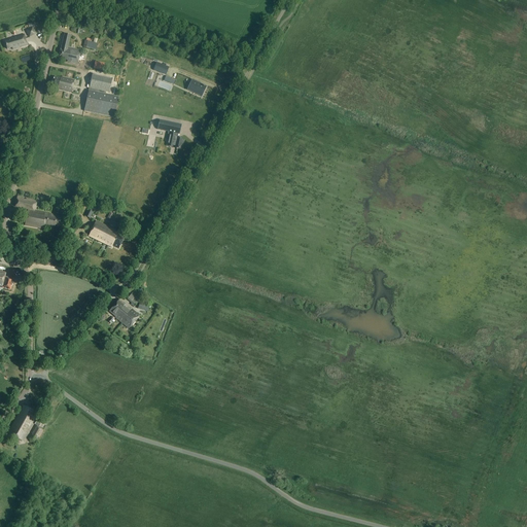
[(77,27),(76,30),(79,31),(78,34),(91,37),(93,30),(77,27)]
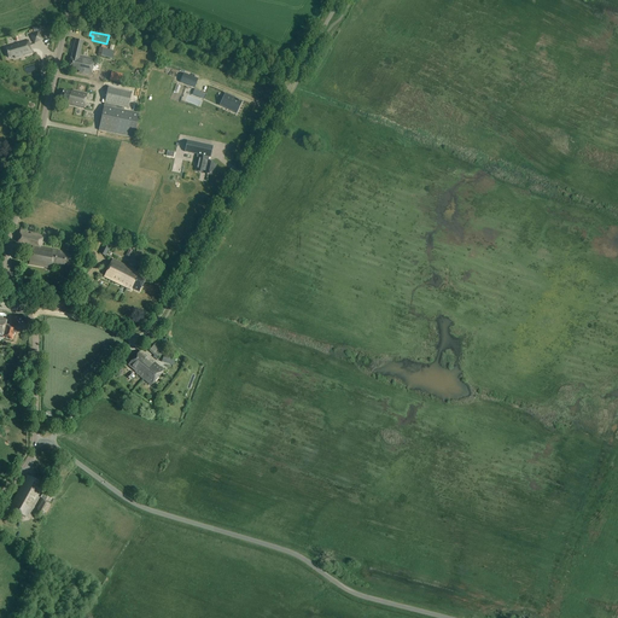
[(31,36),(35,44),(42,40),(39,33),(31,36)]
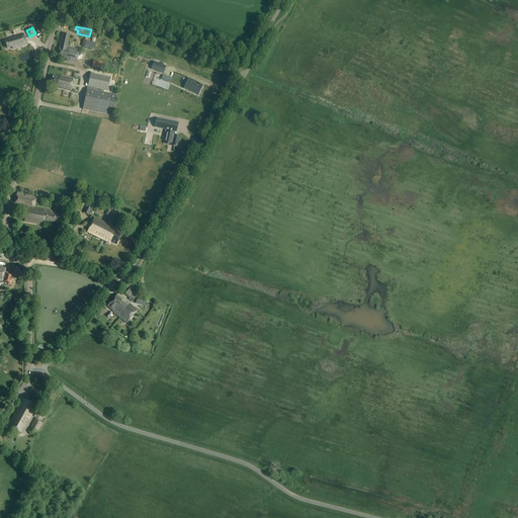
[(7,49),(12,48),(13,50),(27,46),(24,34),(5,40),(7,49)]
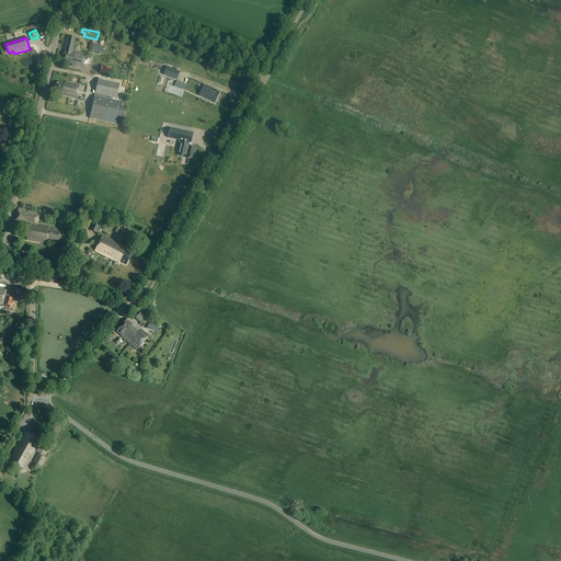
[(87,55),(72,52),(76,38),(69,37),(66,53),(65,53),(63,63),(72,65),(71,67),(82,69),(87,55)]
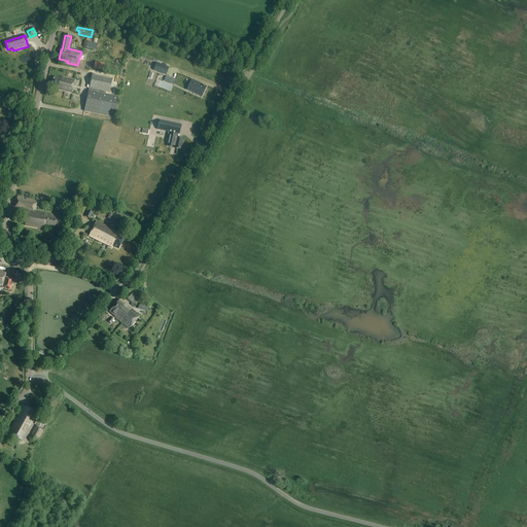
[(96,50),(98,44),(92,43),(92,40),(86,39),(86,41),(84,41),(83,47),(96,50)]
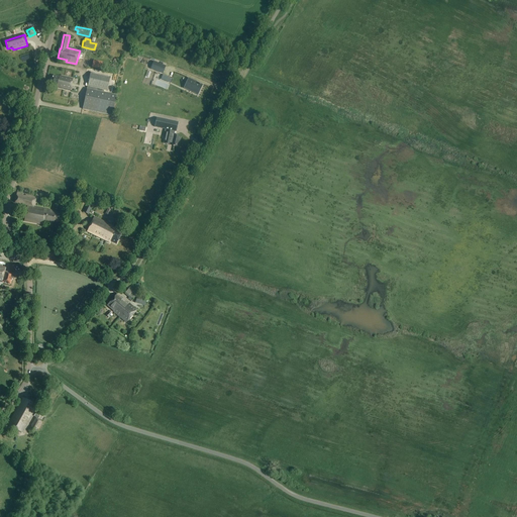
[(92,68),(102,70),(103,63),(93,61),(92,67),(92,68)]
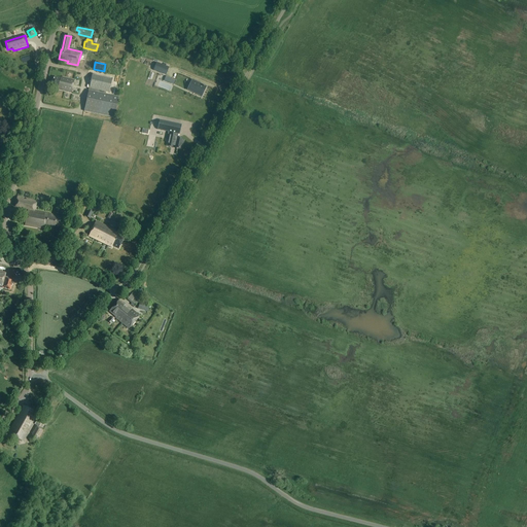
[(162,72),(164,66),(156,63),(153,69),(153,70),(161,73),(162,72)]
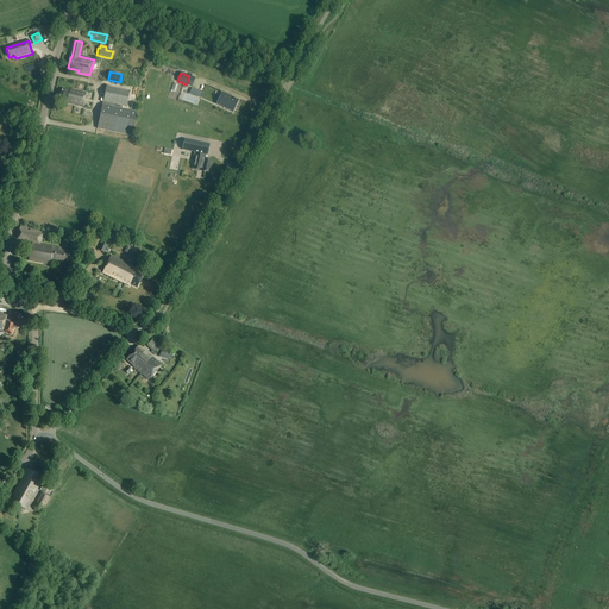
[(98,130),(132,137),(138,113),(121,110),(123,106),(126,107),(130,90),(107,86),(98,130)]
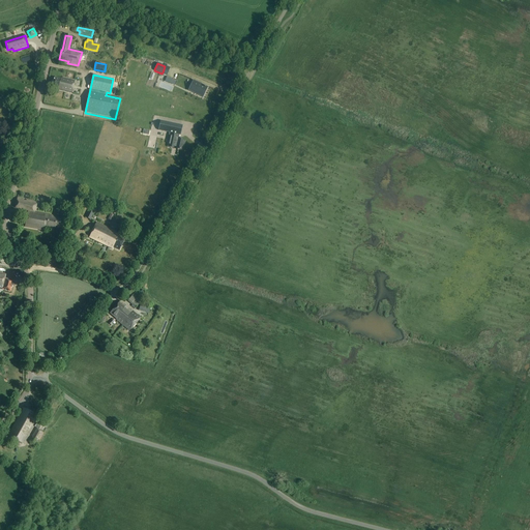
[(72,94),(75,81),(62,79),(61,80),(55,79),(53,88),(58,89),(58,90),(72,94)]
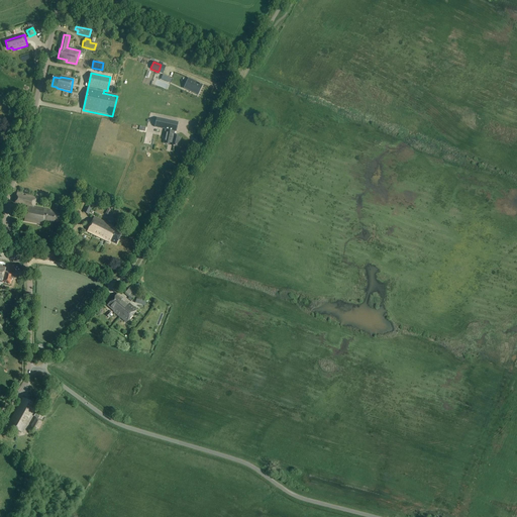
[(157,92),(181,96),(183,83),(153,77),(151,87),(158,88),(157,92)]
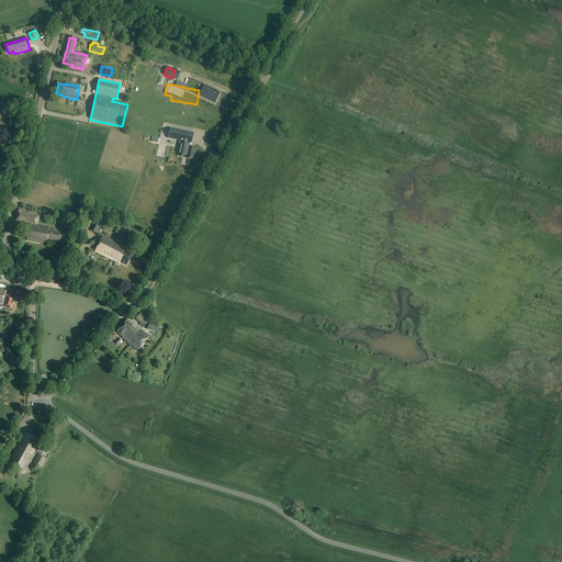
[(215,103),(221,92),(204,85),(200,97),(215,103)]
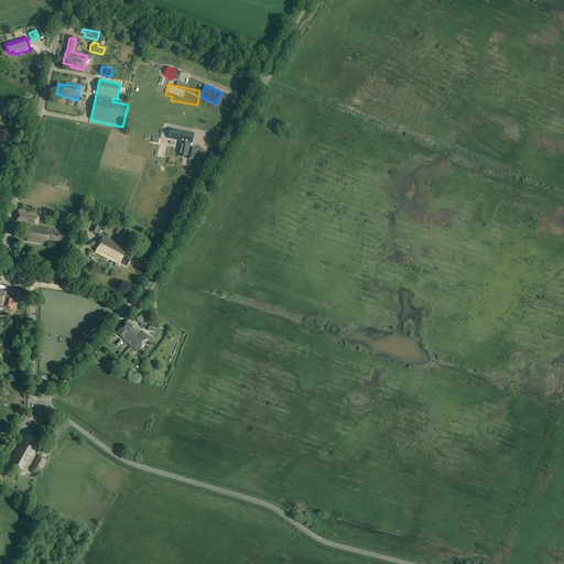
[(187,140),(193,114),(143,104),(140,117),(158,120),(158,125),(165,126),(163,134),(162,133),(162,134),(187,140)]
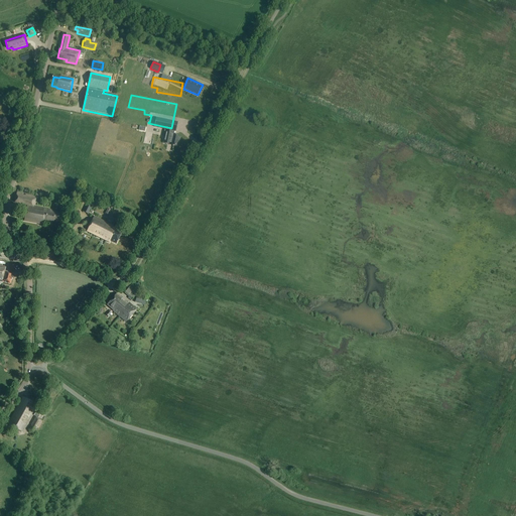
[(172,134),(173,128),(165,127),(163,136),(171,138),(169,145),(178,147),(180,137),(174,136),(174,135),(172,134)]
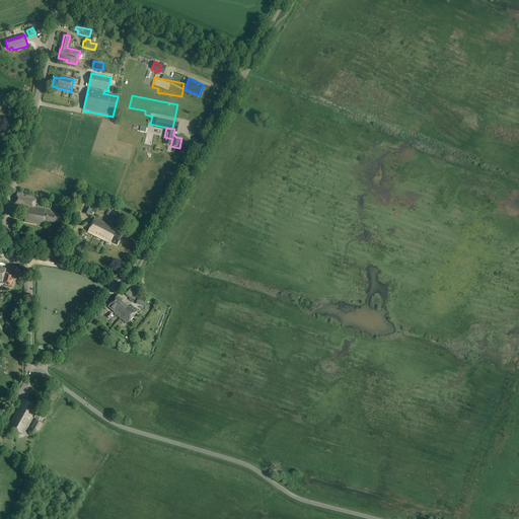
[(44,221),(48,222),(55,224),(55,222),(59,223),(61,215),(52,213),(52,212),(48,211),(48,212),(32,209),(35,198),(25,196),(25,197),(23,196),(23,195),(17,194),(14,204),(28,207),(24,222),(43,226),(44,221)]
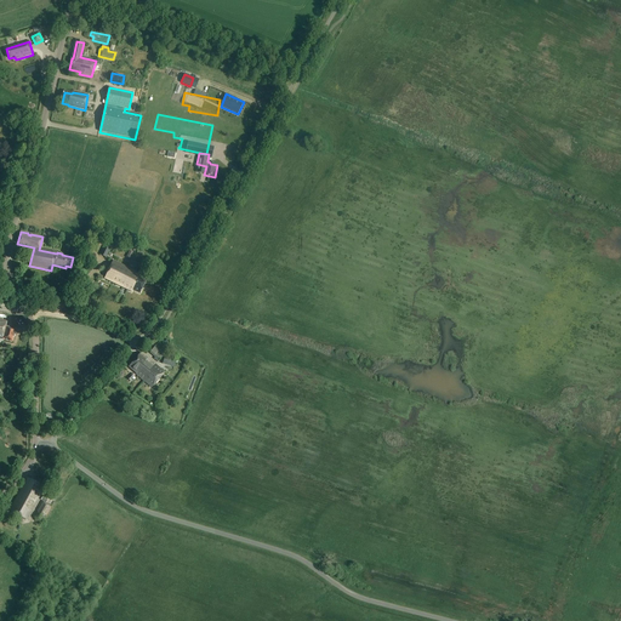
[(106,258),(110,248),(104,244),(100,255),(106,258)]
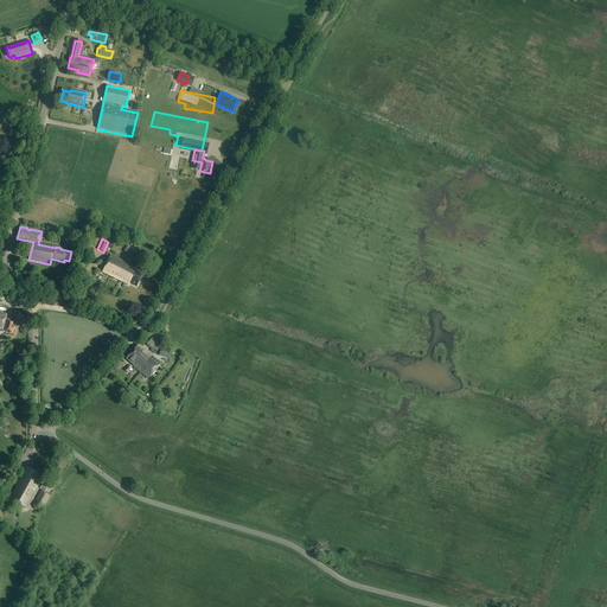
[(136,288),(144,274),(138,272),(138,269),(133,267),(133,266),(112,255),(102,273),(129,287),(131,285),(136,288)]
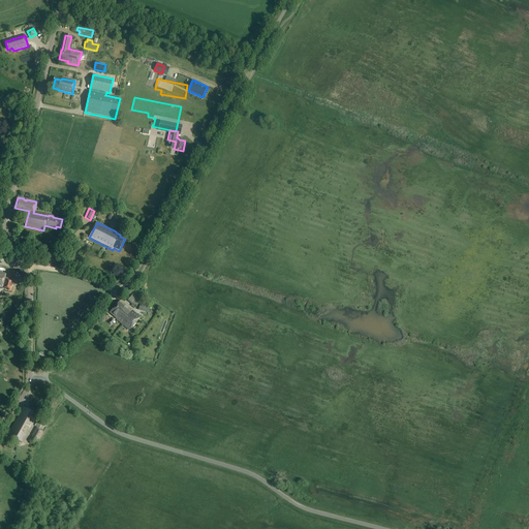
[(6,275),(0,272),(0,288),(1,289),(10,292),(14,281),(5,279),(6,275)]
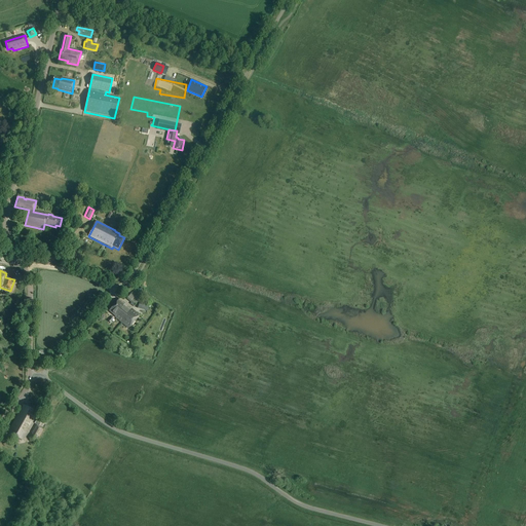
[(126,298),(134,305),(139,300),(132,293),(126,298)]
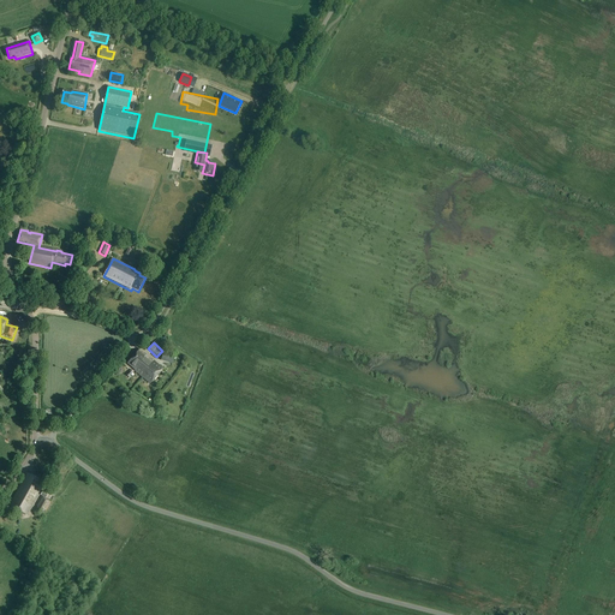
[(135,371),(142,378),(148,372),(145,371),(154,362),(139,351),(127,364),(135,370),(135,371)]
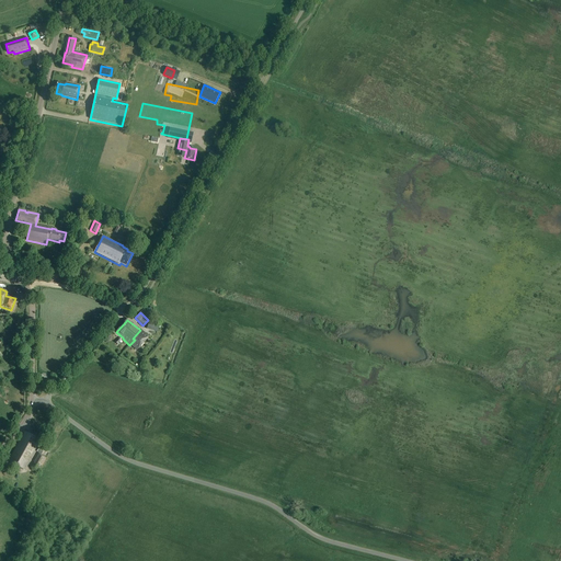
[(160,327),(149,322),(147,329),(157,332),(160,327)]
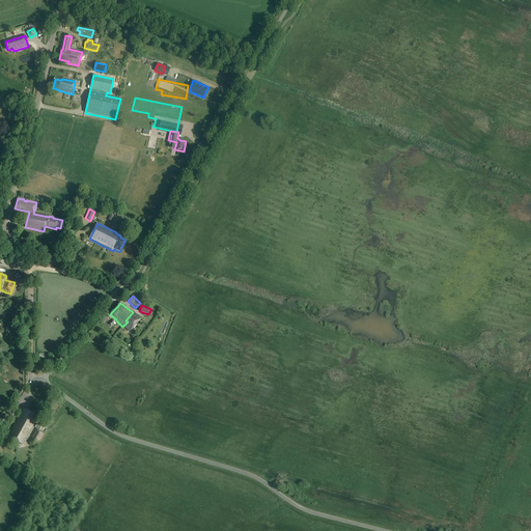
[(128,322),(122,327),(130,333),(140,319),(133,312),(126,320),(128,322)]
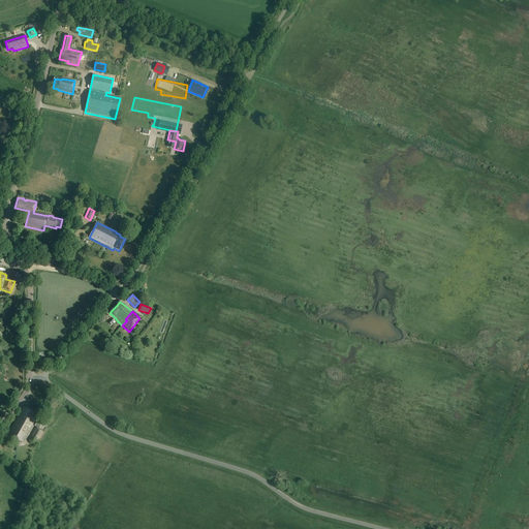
[(36,418),(38,415),(24,407),(8,436),(23,444),(33,426),(36,418)]
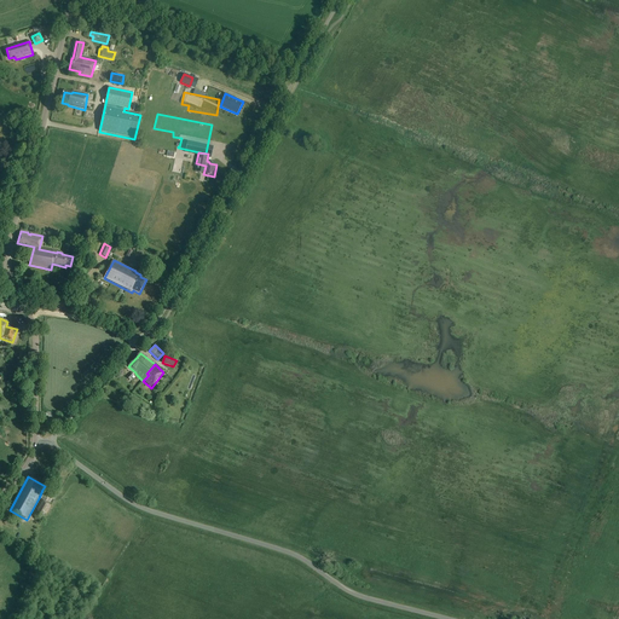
[(34,518),(41,521),(45,514),(46,515),(52,504),(46,502),(50,497),(44,493),(41,499),(42,499),(36,509),(38,510),(36,513),(34,518)]
